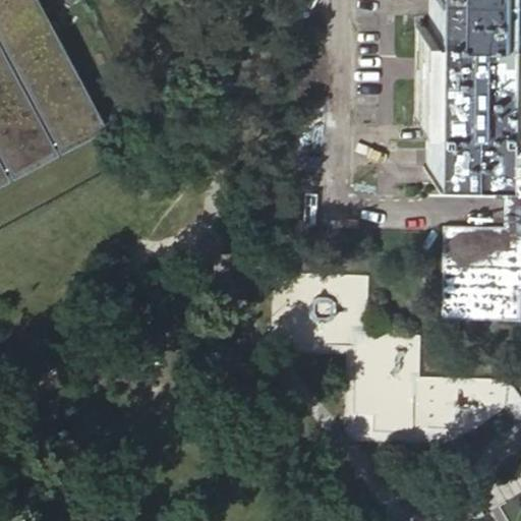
[(0,0),(0,170),(98,118),(47,22),(35,0),(0,0)]
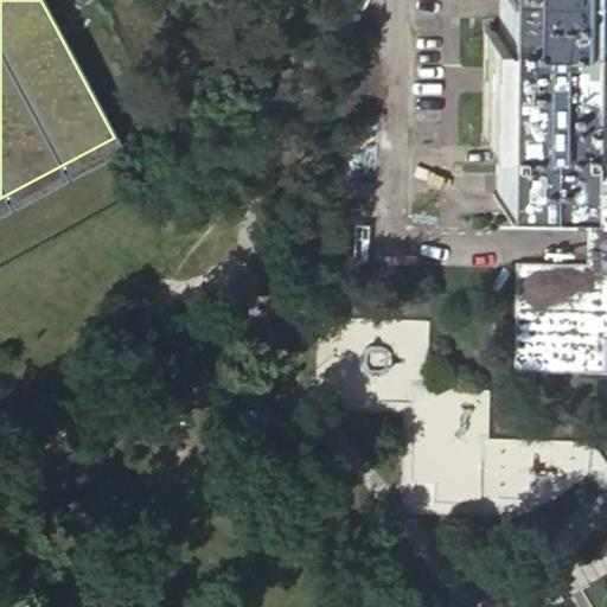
[(497,192),(581,193),(581,134),(588,134),(589,31),(583,31),(583,0),(499,0),(500,0),(499,30),(491,31),(490,132),(497,133),(497,154),(497,181),(497,192)]
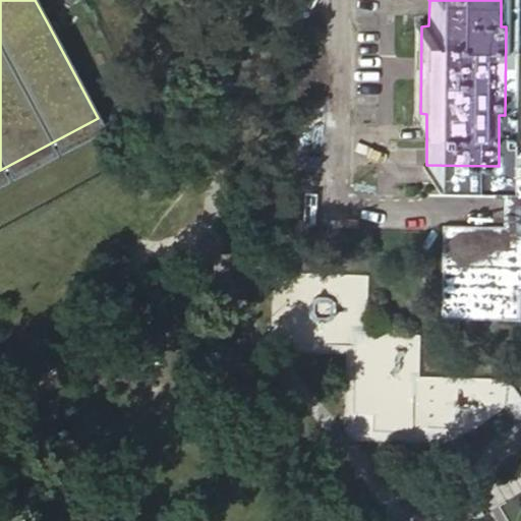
[(444,226),(444,229),(443,321),(520,321),(520,295),(520,0),(501,0),(501,26),(506,26),(505,115),(499,115),(499,166),(505,166),(505,175),(505,183),(505,208),(505,226),(444,226)]
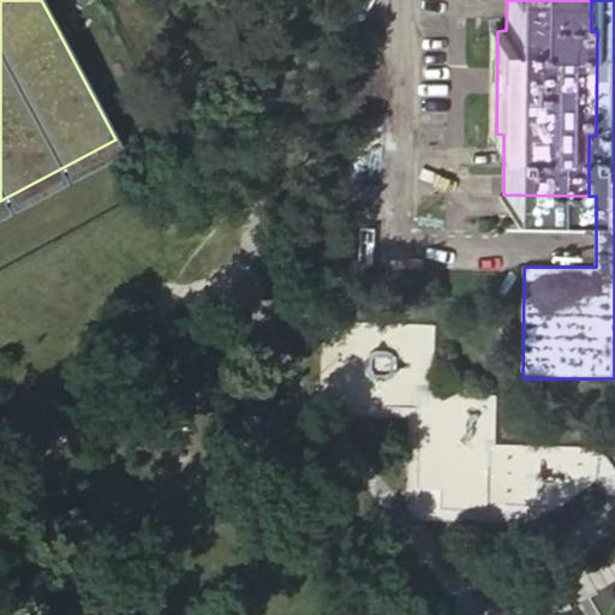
[(115,139),(0,201),(0,216),(121,151),(115,139)]
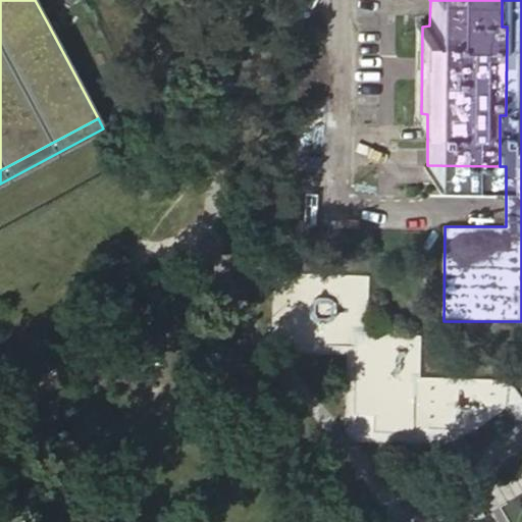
[(292,342),(356,343),(355,414),(373,414),(372,428),(440,429),(440,415),(467,416),(467,418),(496,419),(496,378),(420,376),(421,327),(329,325),(329,317),(352,318),(353,296),(367,296),(368,274),(293,273),(292,342)]
